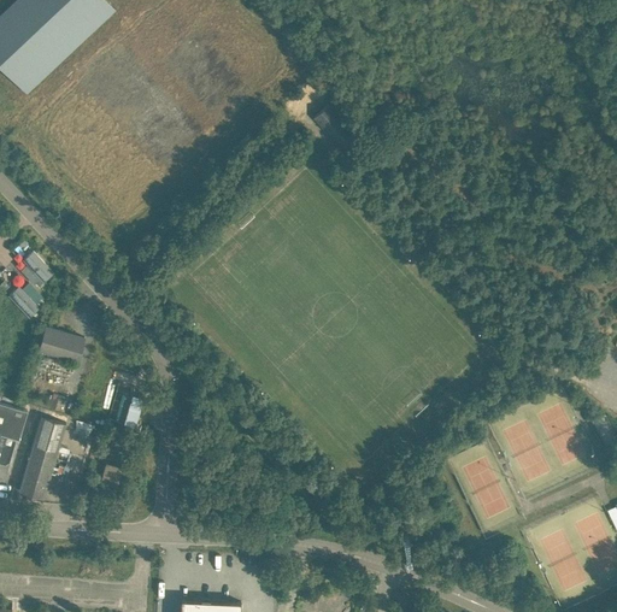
[(0,72),(23,98),(113,15),(100,0),(13,0),(0,12),(0,72)]
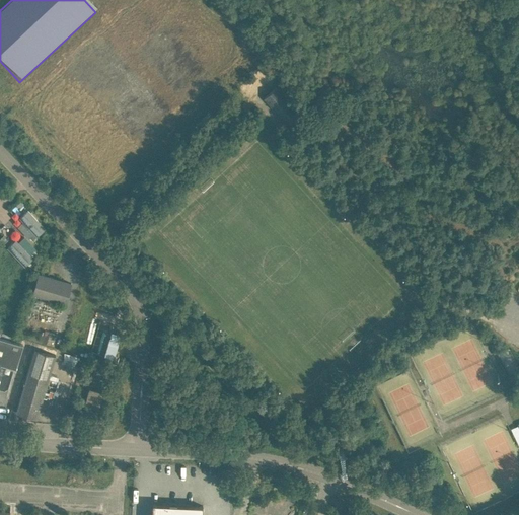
[(241,92),(248,100),(269,81),(262,73),(241,92)]
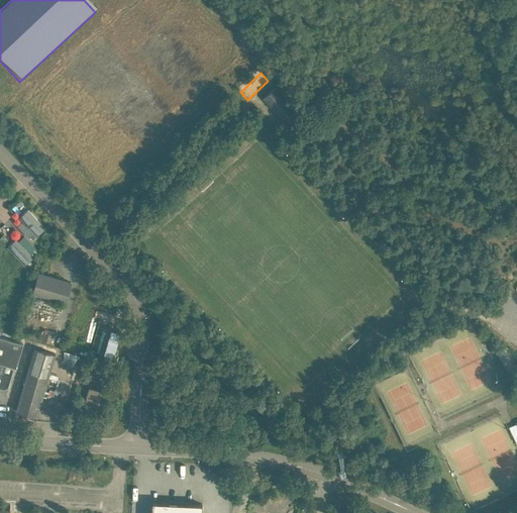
[(301,118),(276,90),(263,102),(289,130),(301,118)]
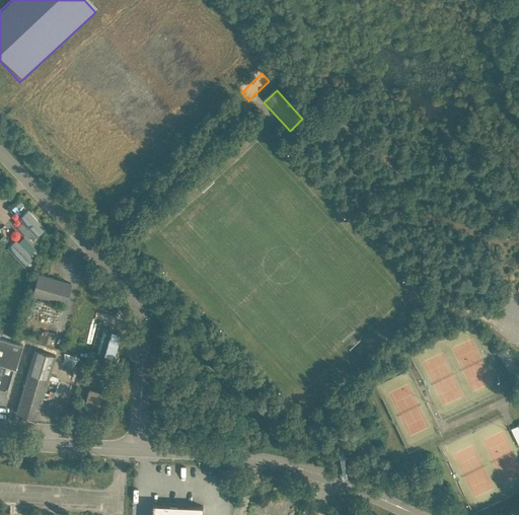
[(20,204),(16,208),(21,213),(25,209),(20,204)]
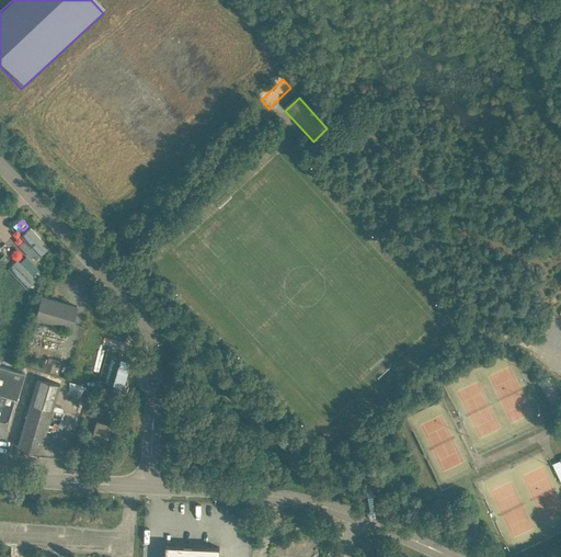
[(36,256),(32,259),(35,263),(36,264),(41,260),(42,259),(49,251),(31,230),(21,239),(36,256)]
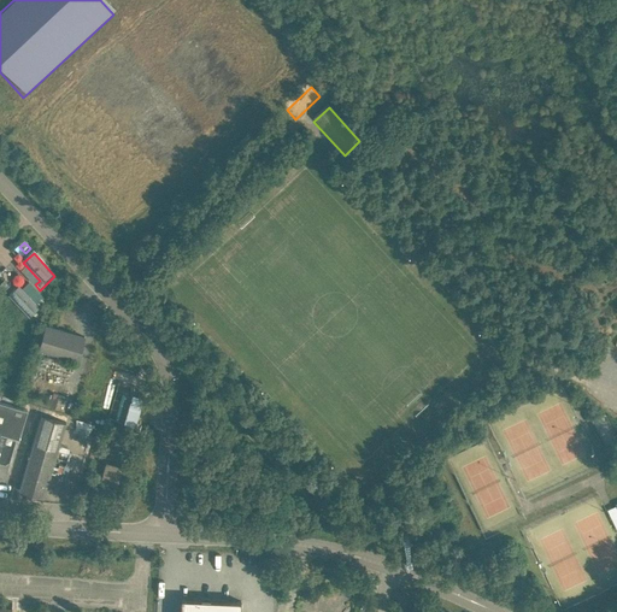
[(45,306),(41,302),(36,307),(23,293),(18,289),(9,299),(29,321),(40,311),(45,306)]
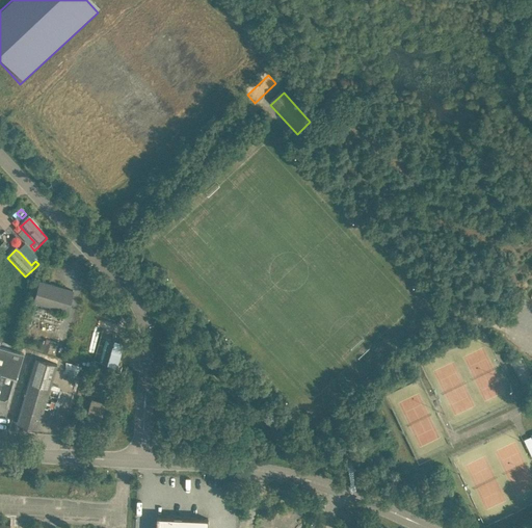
[(40,284),(33,304),(68,314),(73,294),(40,284)]
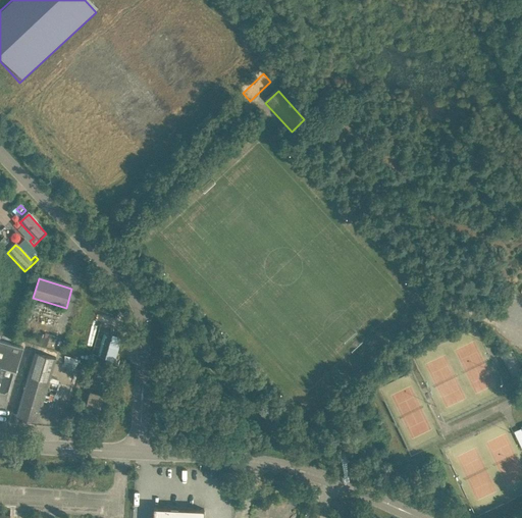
[(121,339),(107,333),(100,358),(114,363),(121,339)]
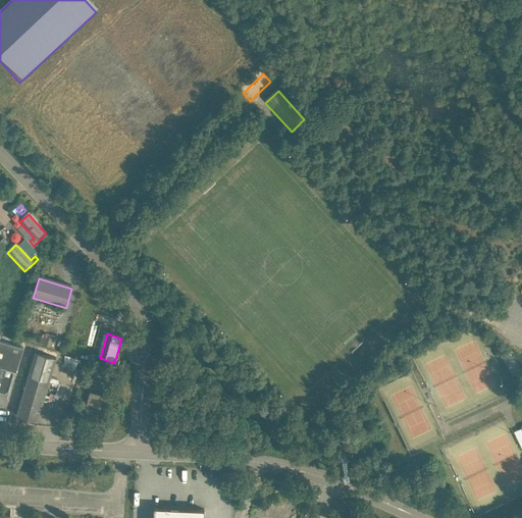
[(45,335),(42,347),(52,349),(54,338),(45,335)]
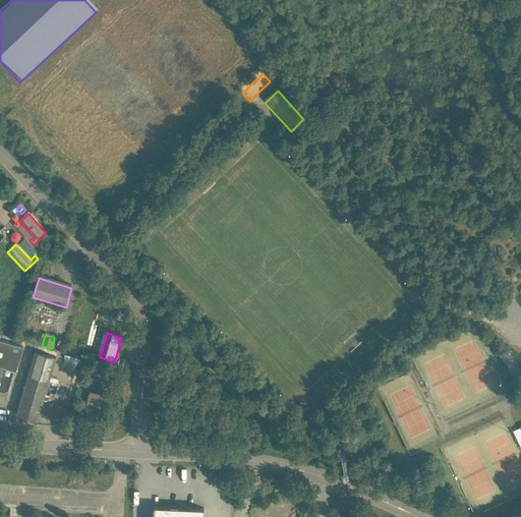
[(5,345),(0,362),(0,406),(3,408),(7,405),(23,350),(5,345)]
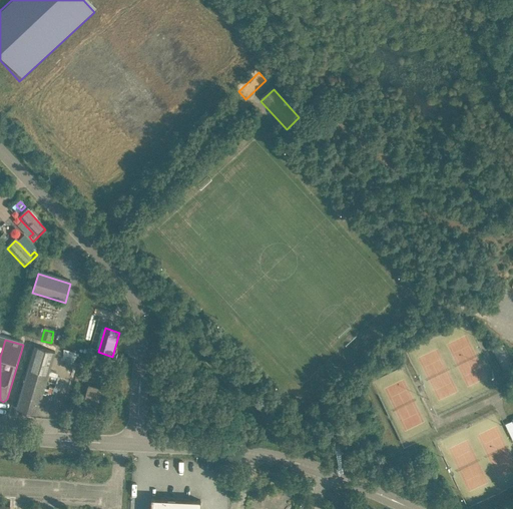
[(35,349),(28,371),(17,411),(36,417),(55,354),(35,349)]
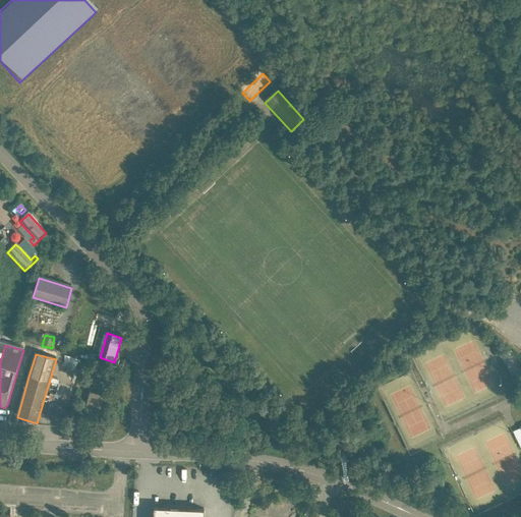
[(75,372),(79,361),(66,357),(63,369),(75,372)]
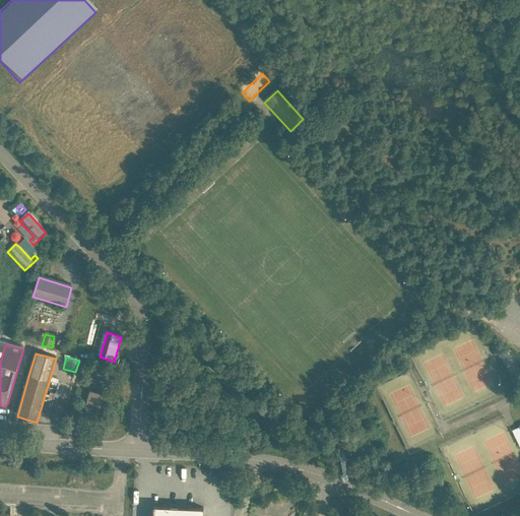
[(106,374),(95,371),(92,380),(103,383),(106,374)]
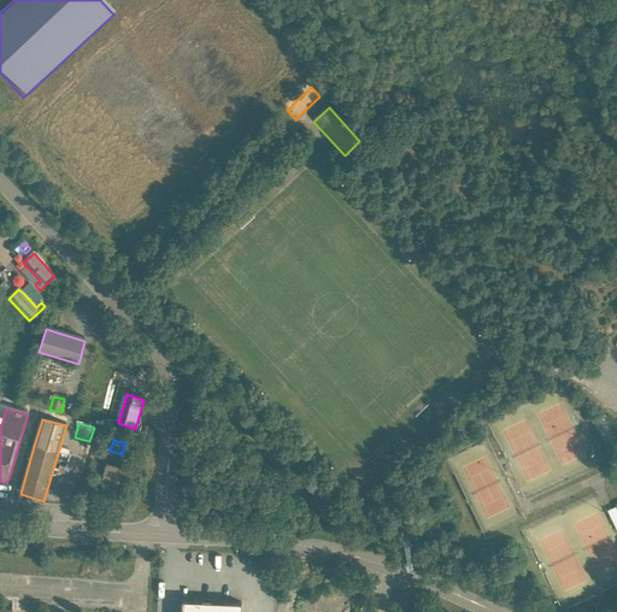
[(123,470),(106,465),(97,499),(113,504),(123,470)]
